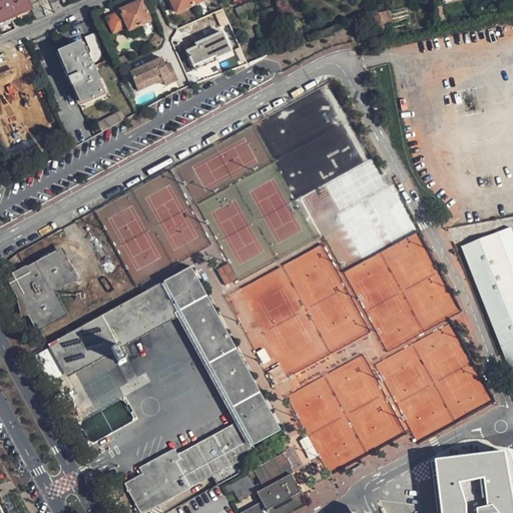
[(28,0),(0,0),(0,23),(33,9),(28,0)]
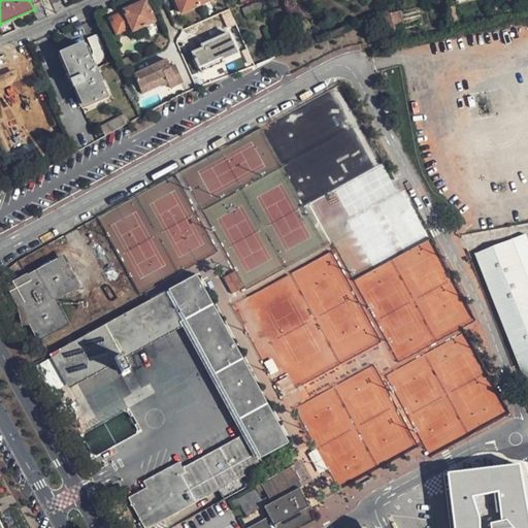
[(211,0),(175,0),(183,14),(211,0)]
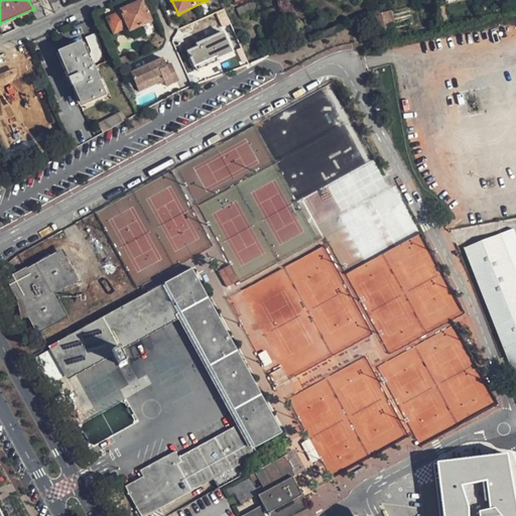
[(130,30),(150,21),(140,1),(121,9),(126,20),(130,30)]
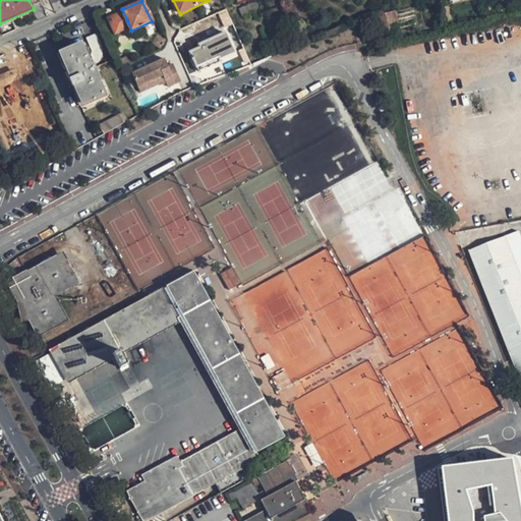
[(448,8),(442,9),(446,23),(446,26),(453,25),(448,8)]
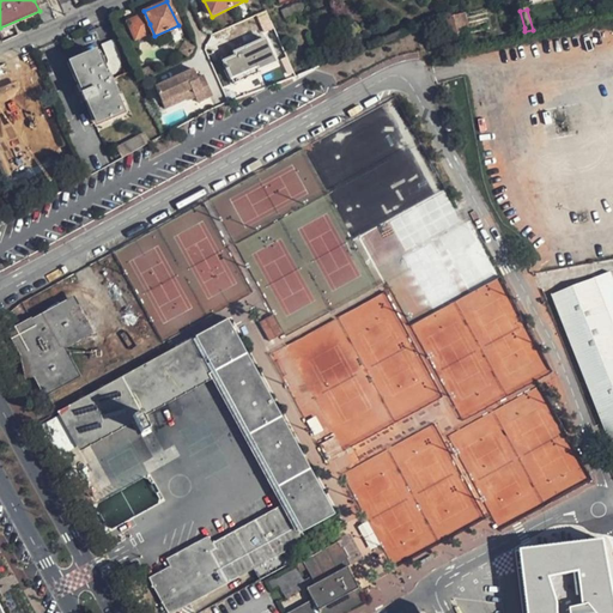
[(144,11),(133,16),(139,29),(150,24),(144,11)]
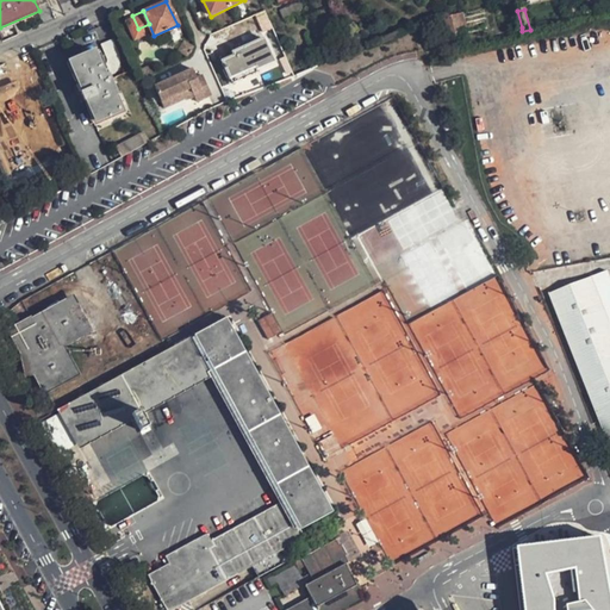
[(459,16),(447,18),(452,33),(462,31),(459,16)]
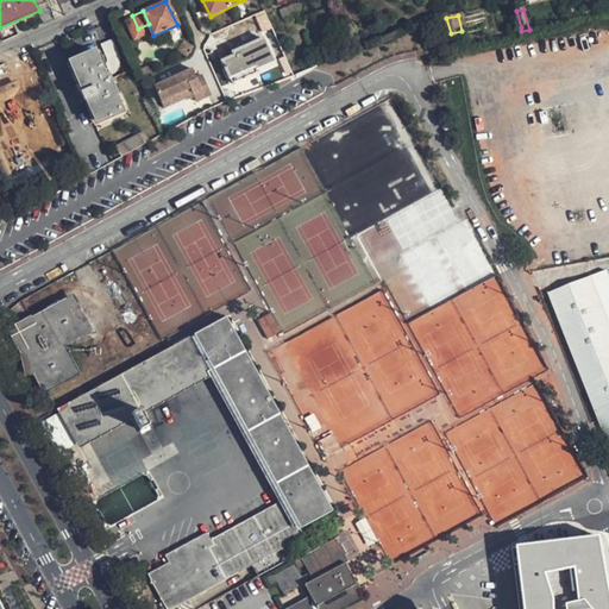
[(349,36),(339,39),(340,42),(343,48),(352,44),(349,36)]
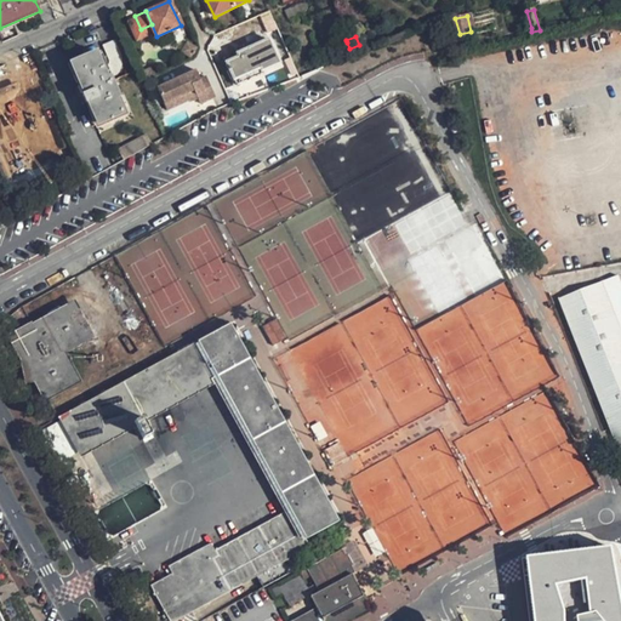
[(279,64),(268,40),(237,55),(238,58),(227,63),(237,86),(263,74),(262,70),(279,64)]
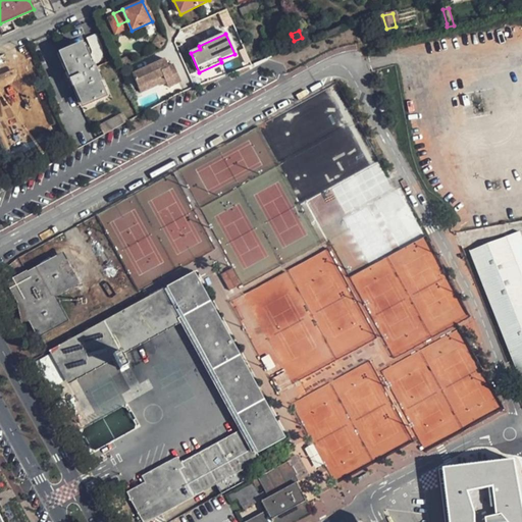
[(105,96),(99,83),(91,64),(82,43),(59,52),(83,106),(105,96)]
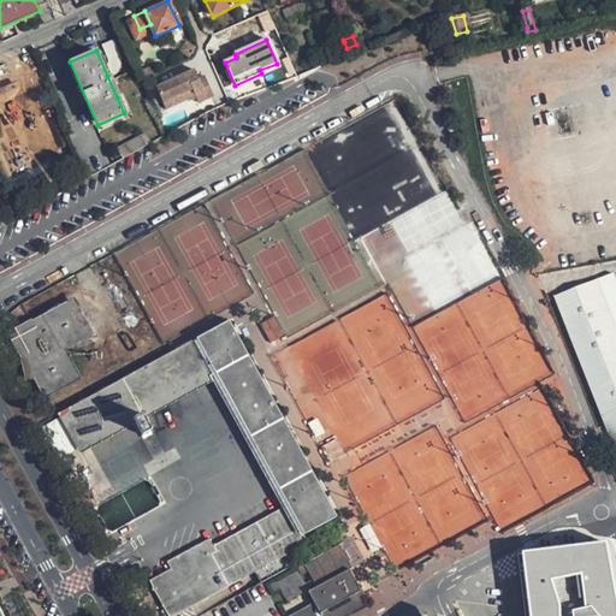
[(159,87),(166,104),(188,94),(190,100),(199,96),(201,101),(208,98),(196,69),(159,87)]
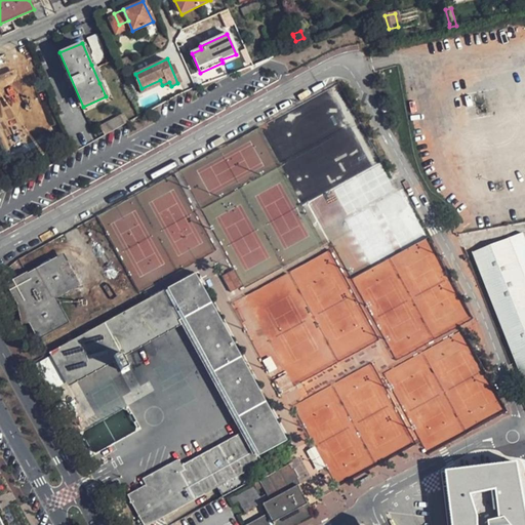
[(22,70),(0,79),(0,112),(9,133),(22,128),(24,132),(34,128),(32,123),(43,118),(22,70)]
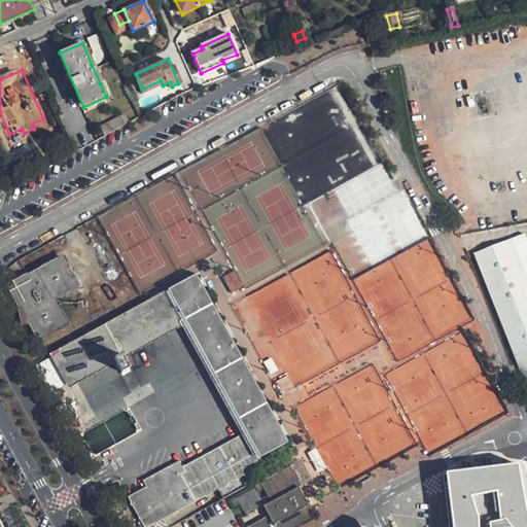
[(142,89),(144,94),(163,85),(161,80),(142,89)]
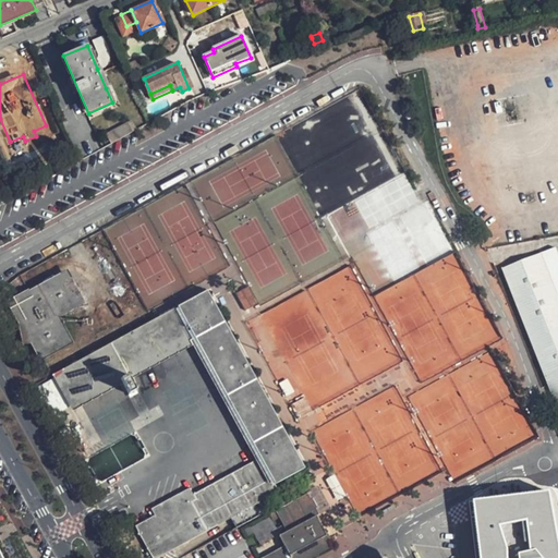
[(348,145),(351,202),(364,195),(378,194),(375,189),(392,179),(391,170),(372,132),(372,130),(354,96),(354,94),(350,95),(320,110),(334,135),(341,134),(348,145)]
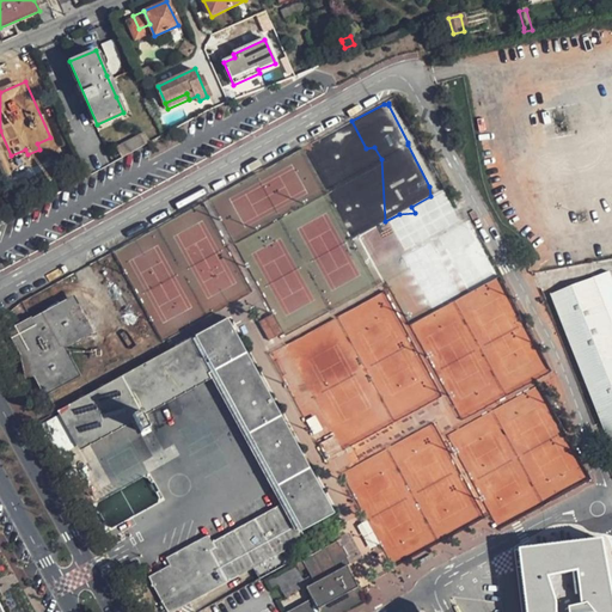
[(116,144),(121,154),(145,146),(141,135),(116,144)]
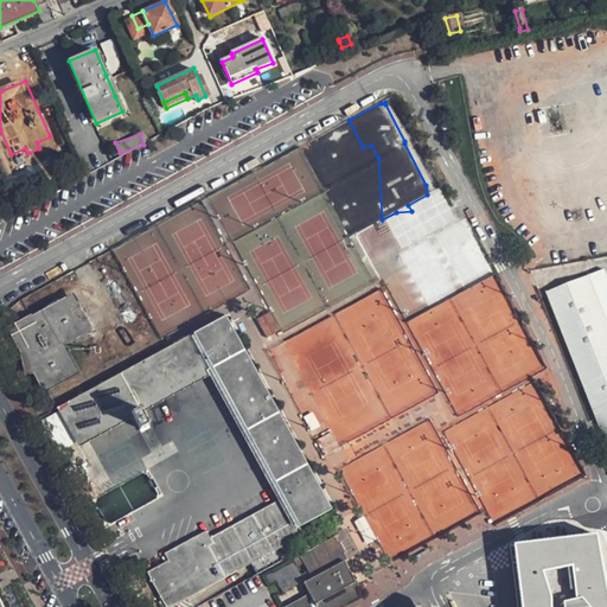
[(52,142),(50,136),(37,142),(39,148),(52,142)]
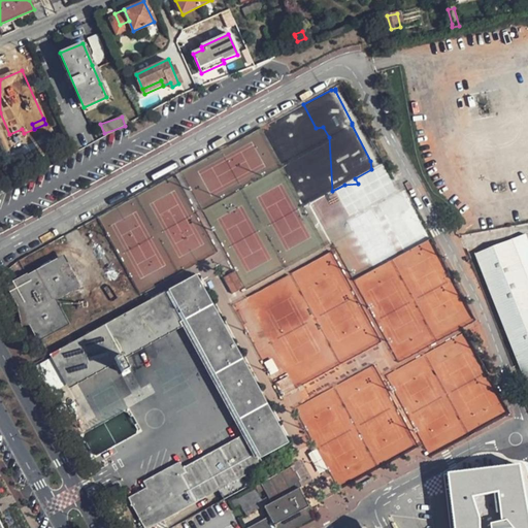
[(22,129),(9,134),(11,138),(24,133),(22,129)]
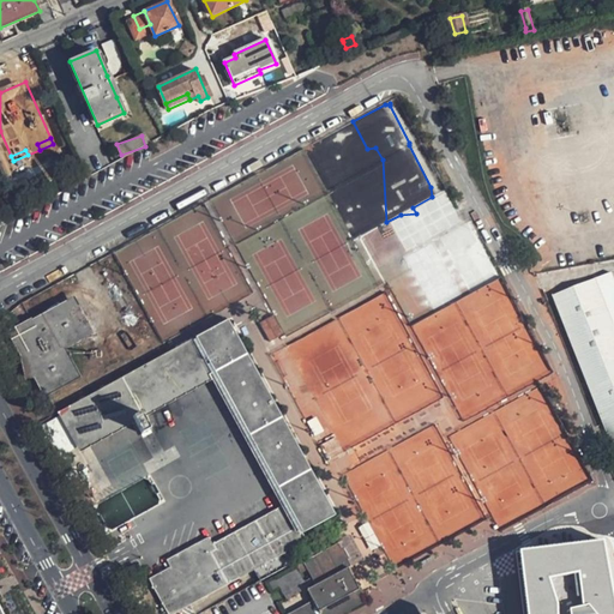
[(354,215),(343,192),(335,196),(353,236),(378,226),(373,217),(366,220),(362,211),(354,215)]
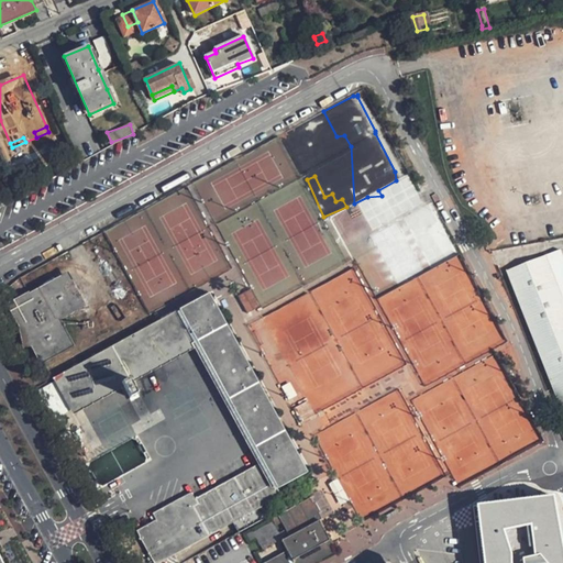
[(545,255),(506,271),(562,417),(562,416),(562,256),(560,251),(545,255)]
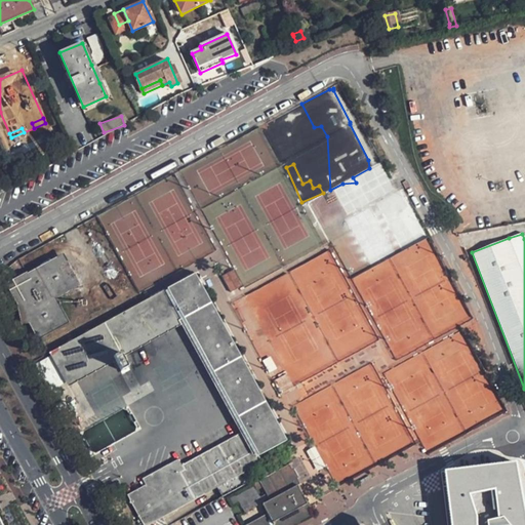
[(36,337),(69,323),(56,297),(80,286),(65,253),(12,278),(16,286),(8,290),(25,324),(29,322),(36,337)]
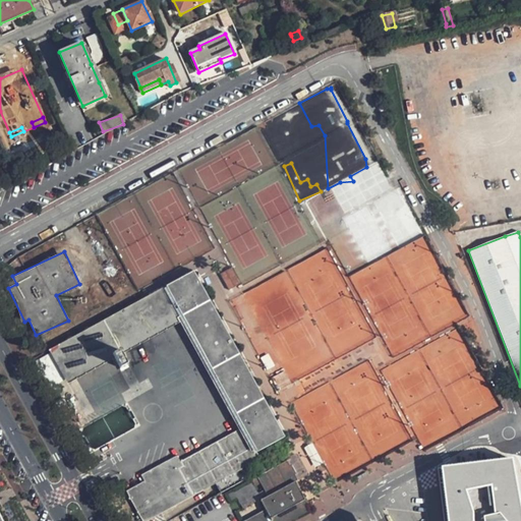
[(231,268),(221,274),(230,289),(240,283),(231,268)]
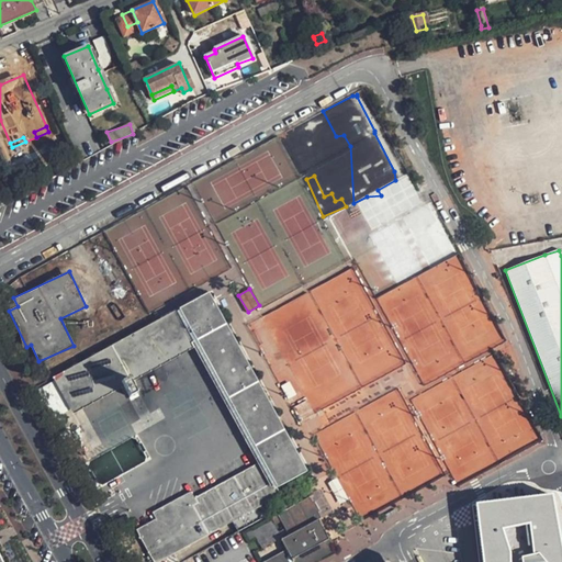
[(56,377),(72,408),(123,381),(131,396),(137,393),(130,378),(197,340),(266,465),(192,505),(187,495),(158,512),(164,521),(139,534),(154,561),(156,561),(281,495),(277,487),(306,471),(209,292),(56,377)]
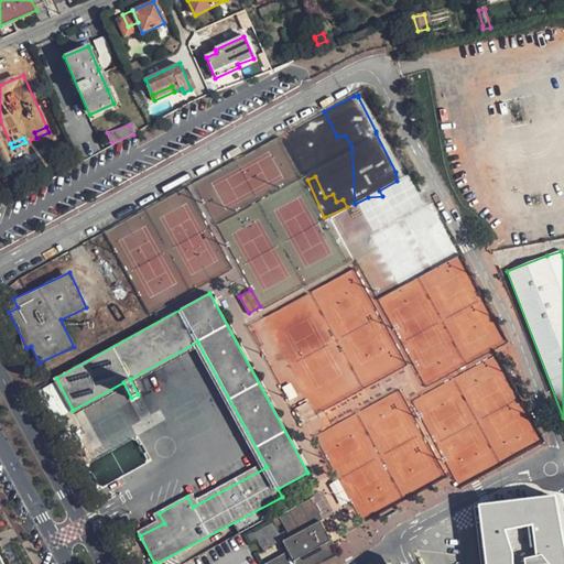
[(39,387),(55,419),(73,410),(56,378),(39,387)]
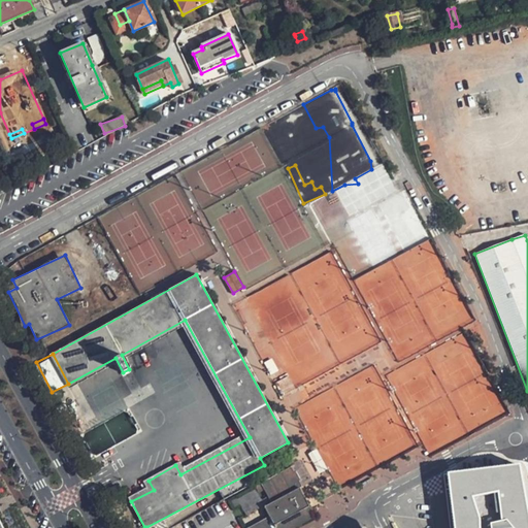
[(289,375),(277,382),(287,397),(297,391),(289,375)]
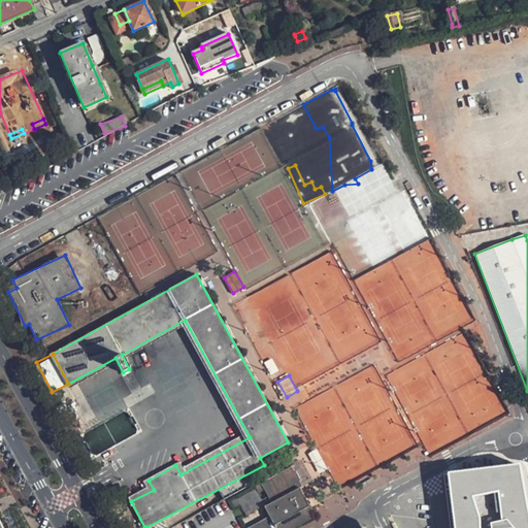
[(287,397),(277,382),(275,383),(285,398),(287,397)]
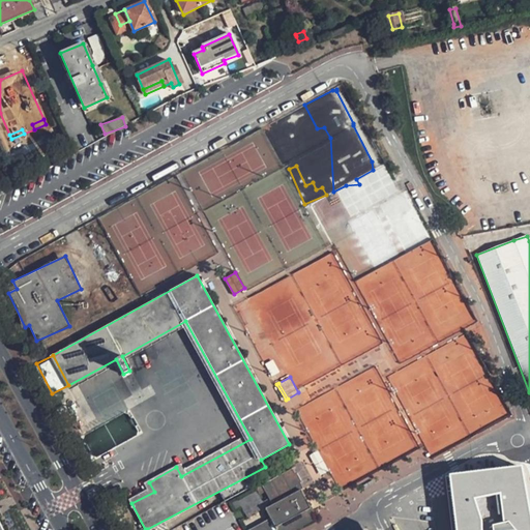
[(102,431),(106,437),(95,443),(101,453),(135,435),(125,417),(102,431)]
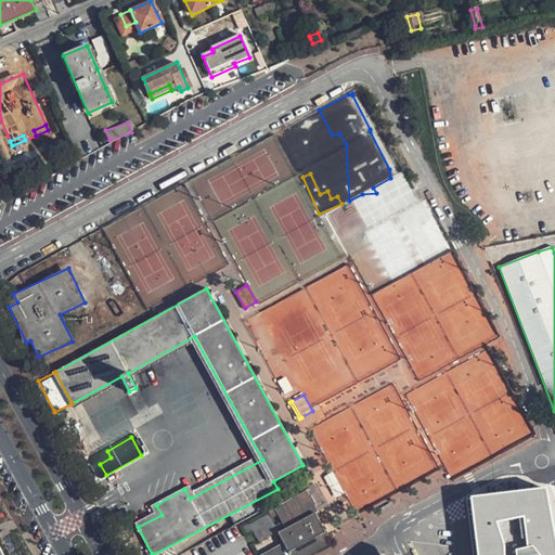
[(261,554),(314,554),(334,545),(317,513),(319,511),(308,490),(275,508),(286,528),(279,532),(284,543),(261,554)]
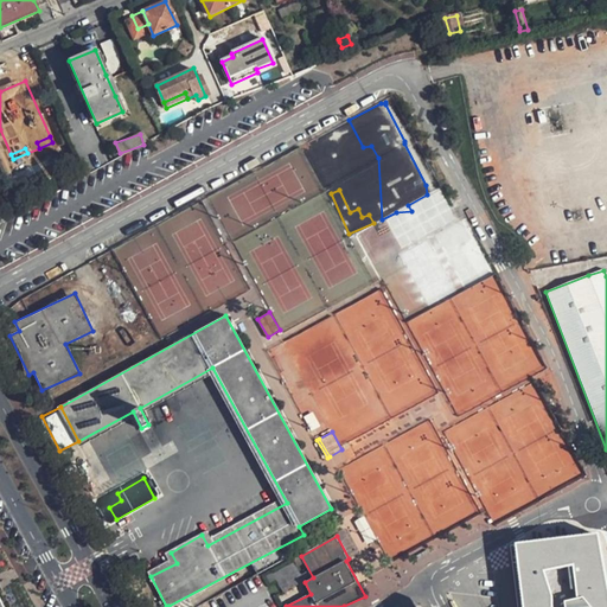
[(606,606),(606,582),(599,538),(510,549),(516,606),(606,606)]
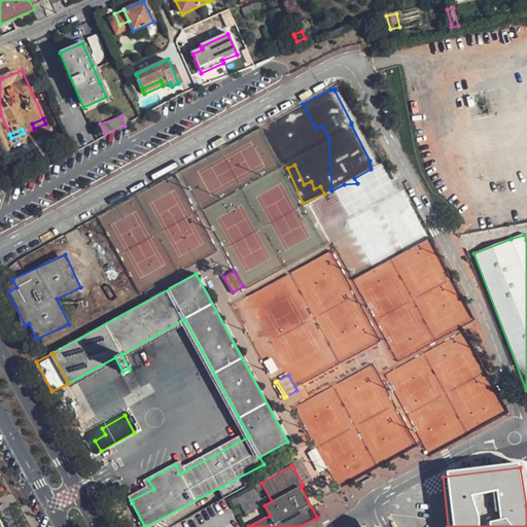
[(9,526),(0,505),(0,526),(9,526)]
